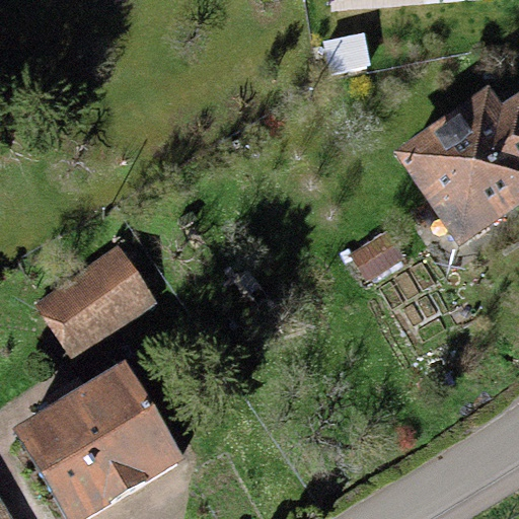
[(362,32),(321,42),(328,74),(370,64),(362,32)]
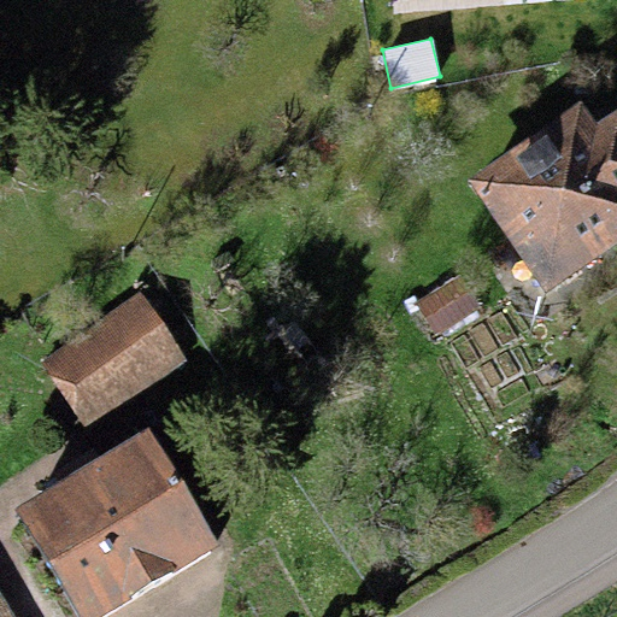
[(581,101),(469,180),(546,289),(616,239),(616,107),(595,123),(581,101)]
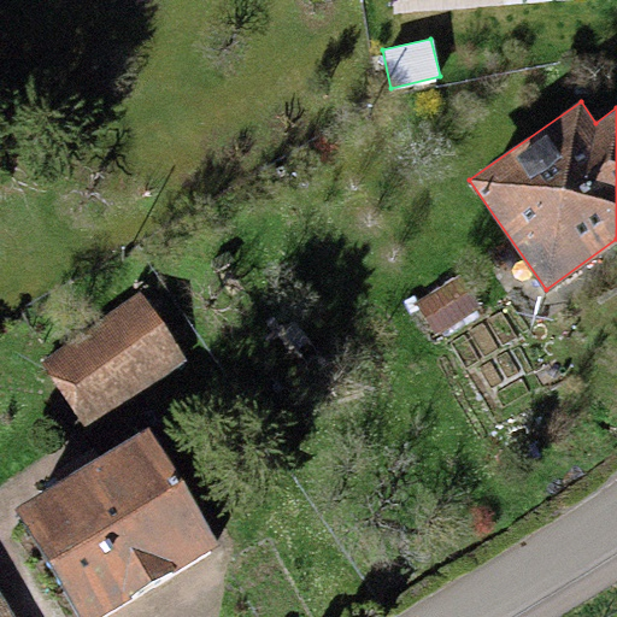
[(479,309),(458,276),(415,303),(434,335),(479,309)]
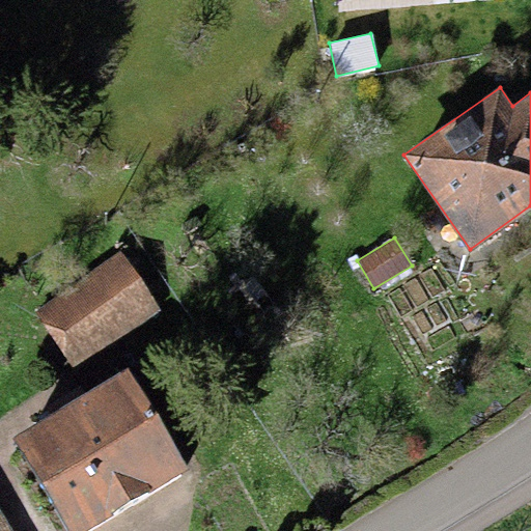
[(120,252),(32,309),(72,368),(160,311),(120,252)]
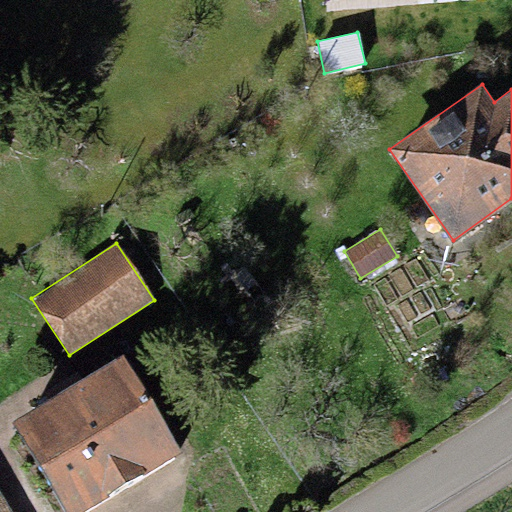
[(123,354),(10,421),(63,511),(81,511),(182,453),(123,354)]
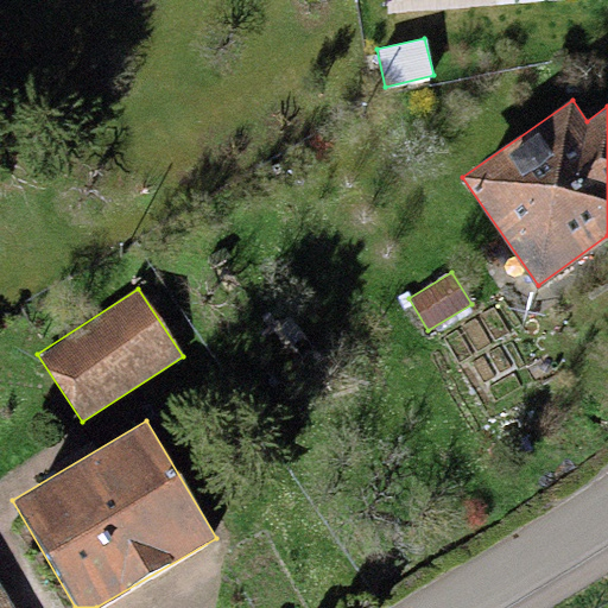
[(14,607),(0,584),(0,607),(14,607)]
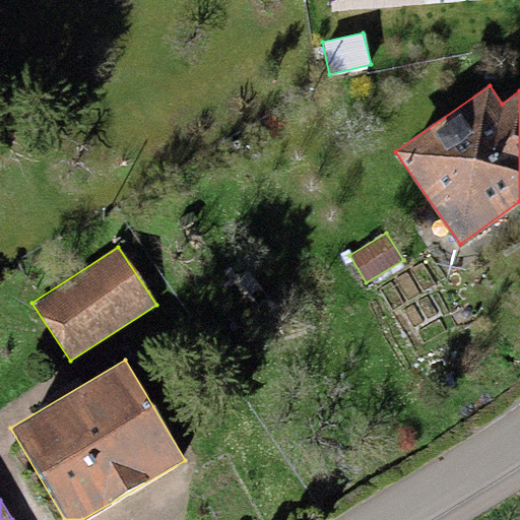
All buildings are outlined.
